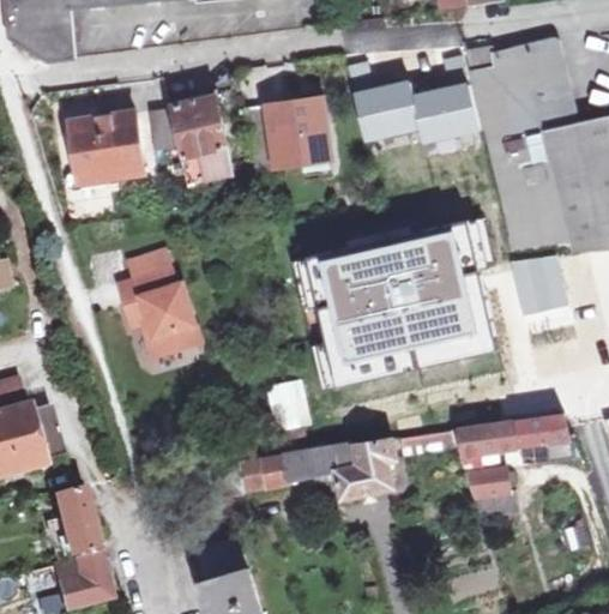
[(74,60),(70,7),(151,0),(4,0),(8,40),(47,62),(74,60)]
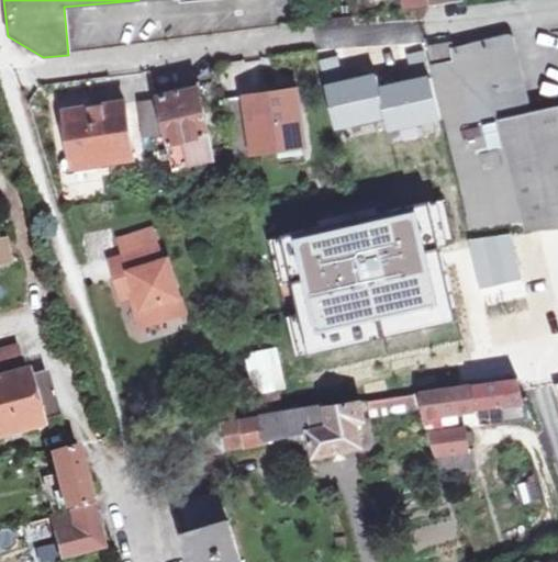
[(524,234),(557,226),(557,105),(522,113),(508,41),(450,53),(448,43),(430,46),(468,228),(521,218),(524,234)]
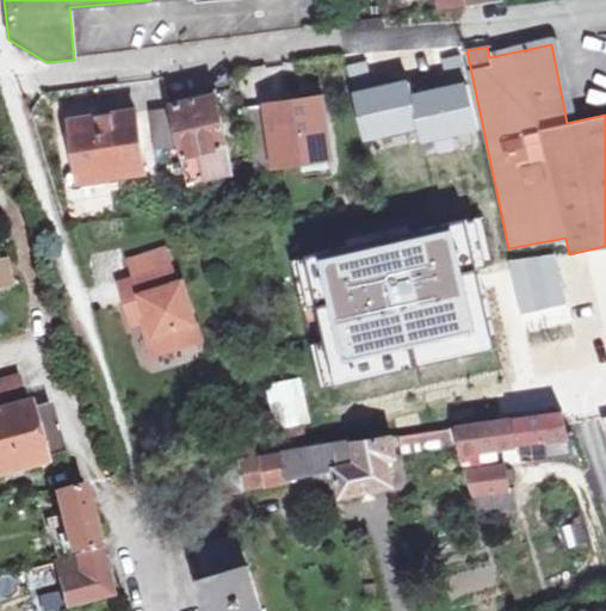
[(185,183),(229,173),(211,93),(191,98),(190,93),(171,98),(172,103),(167,104),(185,183)]
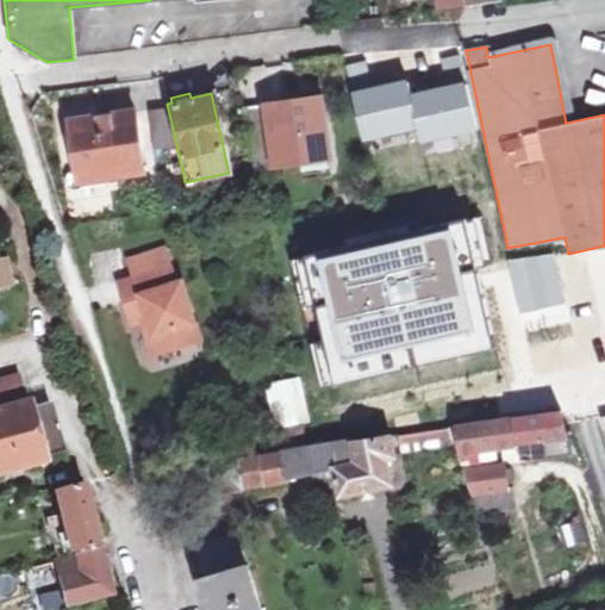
[(249,176),(273,173),(272,165),(325,157),(318,99),(241,109),(249,176)]
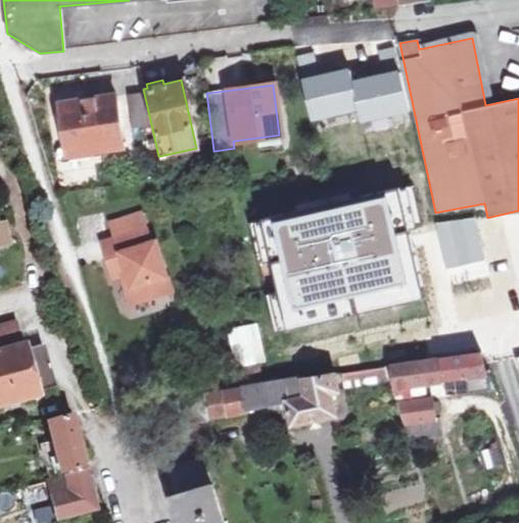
[(67,151),(120,144),(113,93),(61,100),(67,151)]
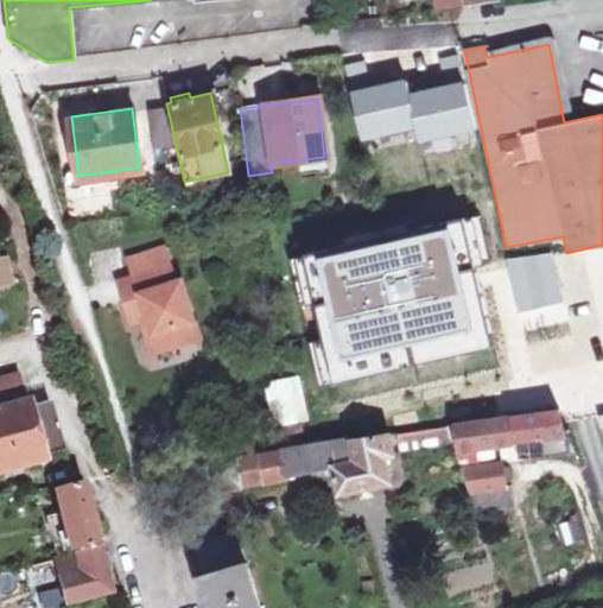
[(146,111),(151,152),(170,151),(164,108),(146,111)]
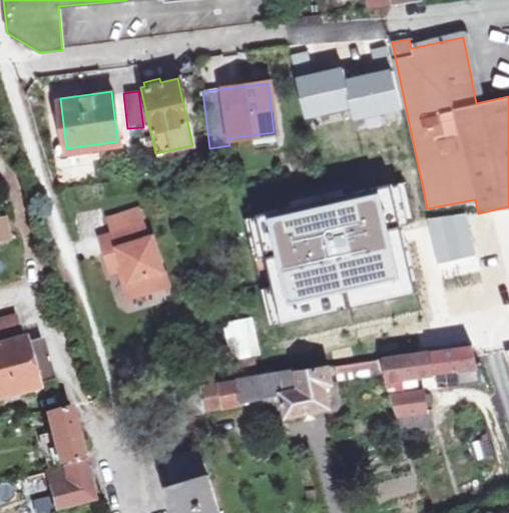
[(111,230),(115,246),(102,250),(108,271),(117,269),(124,267),(133,297),(167,286),(152,235),(147,236),(136,206),(106,215),(111,230)]
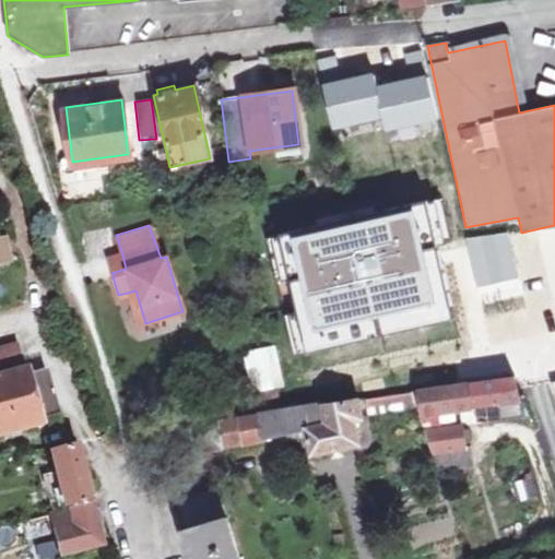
[(461,322),(519,308),(506,256),(503,256),(499,246),(493,247),(491,240),(482,242),(486,262),(460,268),(459,264),(452,265),(453,270),(437,273),(446,309),(458,307),(461,322)]
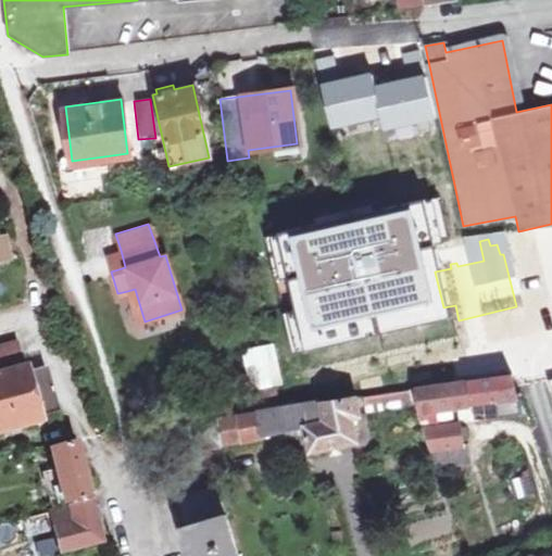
[(105,254),(111,272),(125,267),(121,250),(105,254)]
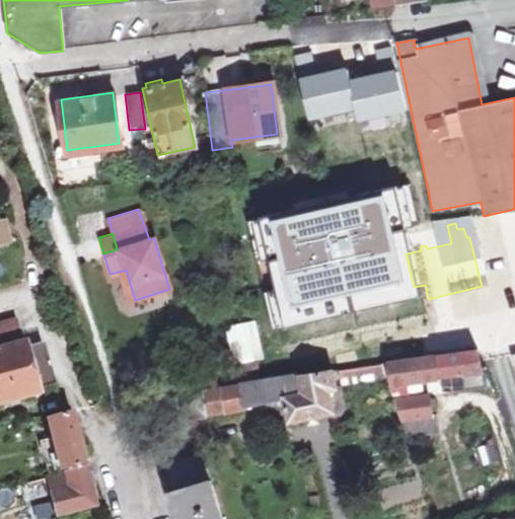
[(126,270),(119,272),(128,302),(135,300),(126,270)]
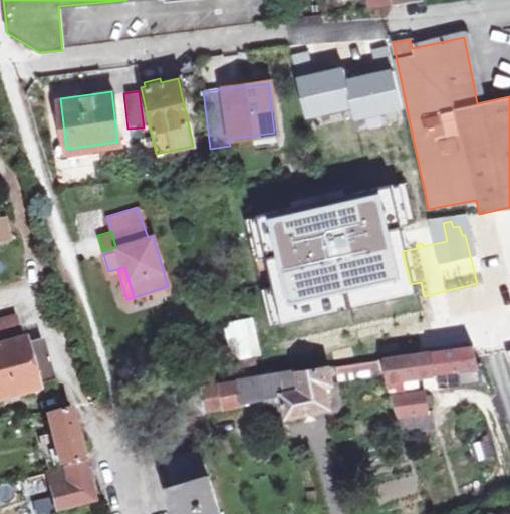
[(378,283),(384,304),(395,302),(390,281),(378,283)]
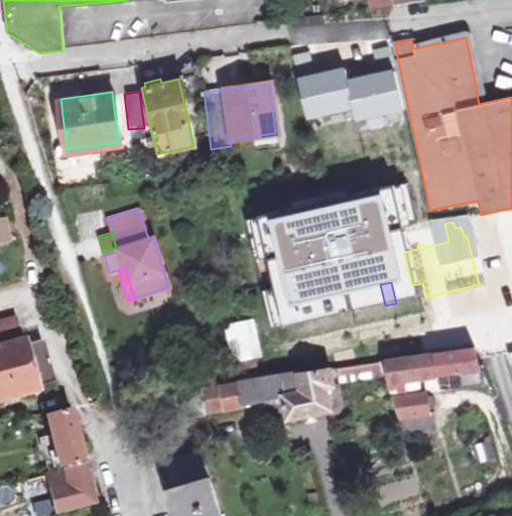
[(309,327),(305,296),(285,299),(289,329),(309,327)]
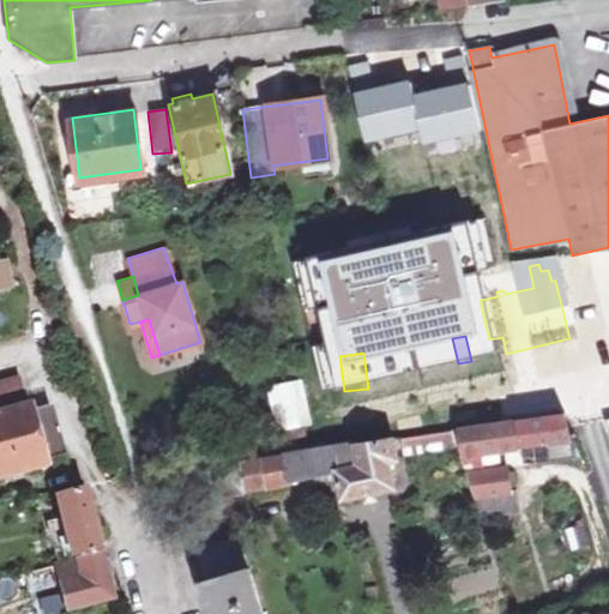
[(597,401),(608,399),(608,378),(596,379),(597,401)]
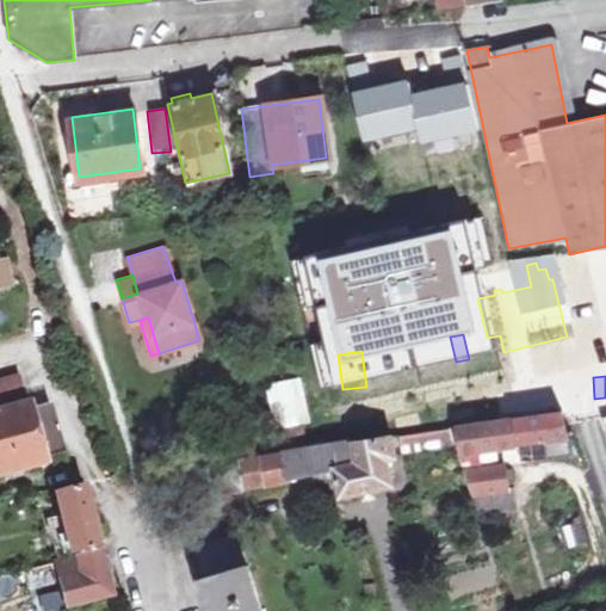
[(0,473),(42,461),(26,405),(23,406),(14,377),(0,381),(0,473)]
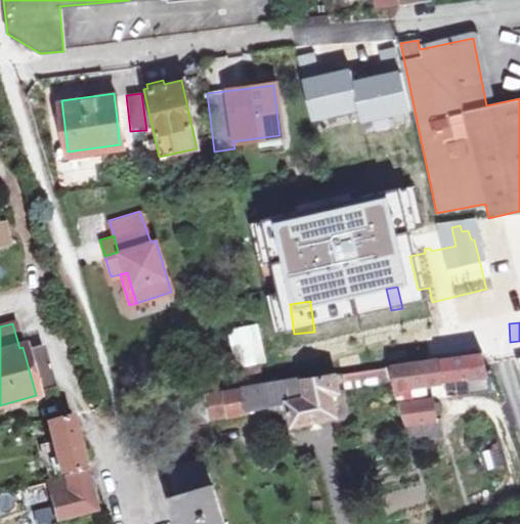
[(228,335),(233,367),(262,362),(255,332),(228,335)]
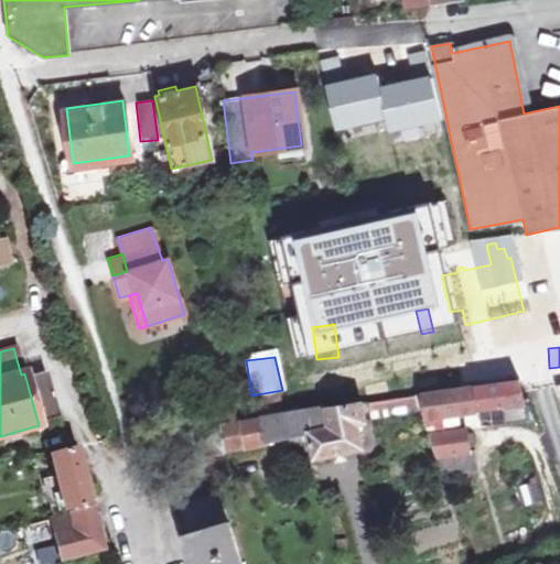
[(509,371),(507,358),(488,360),(490,373),(509,371)]
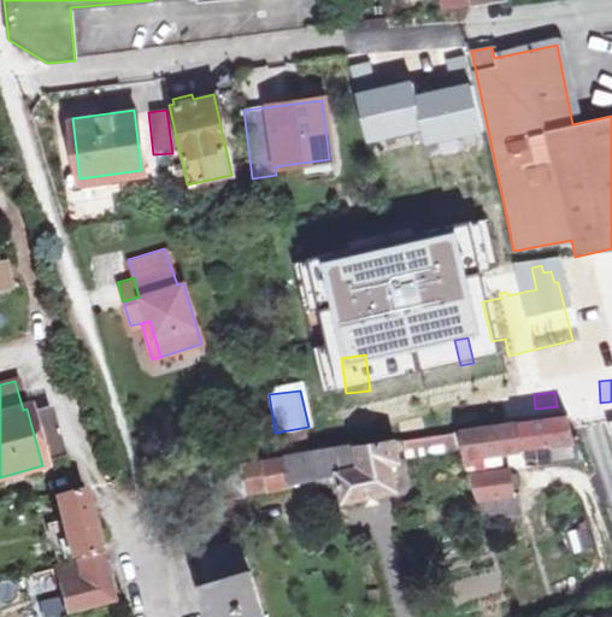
[(455,432),(460,447),(466,447),(468,456),(574,438),(565,413),(455,432)]
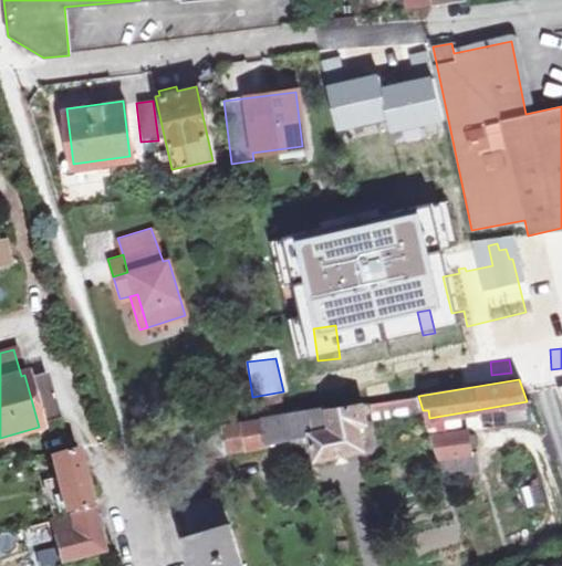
[(282,411),(280,397),(259,400),(261,415),(282,411)]
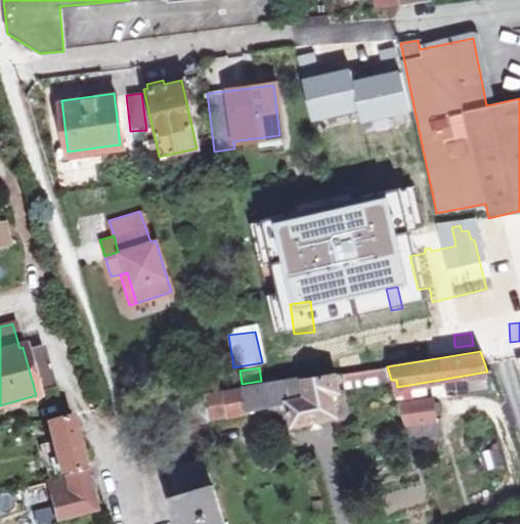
[(340,376),(342,391),(386,385),(384,369),(340,376)]
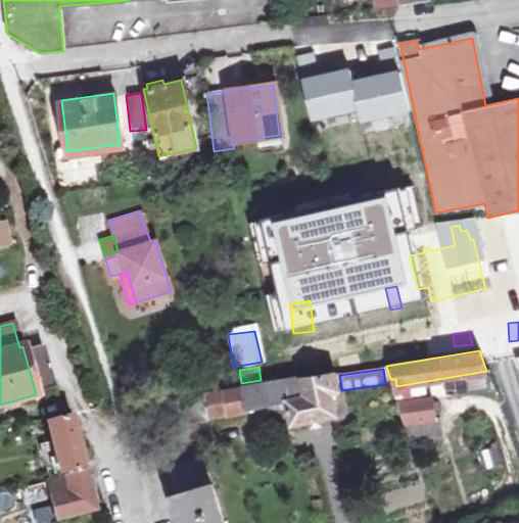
[(334,372),(203,394),(203,396),(152,405),(157,432),(207,423),(206,417),(288,402),(291,421),(334,414),(331,392),(337,391),(334,372)]
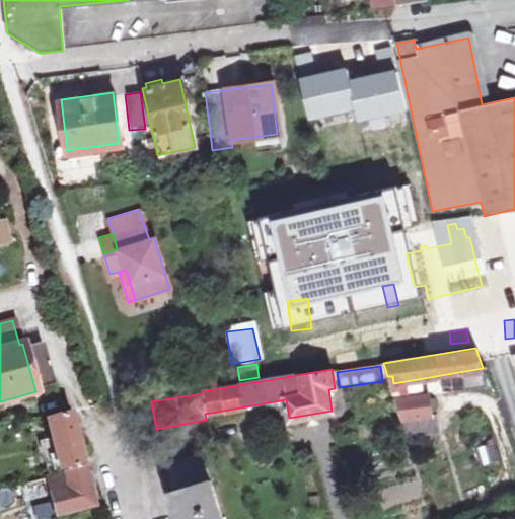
[(391,388),(401,419),(432,415),(427,394),(405,398),(400,386),(391,388)]
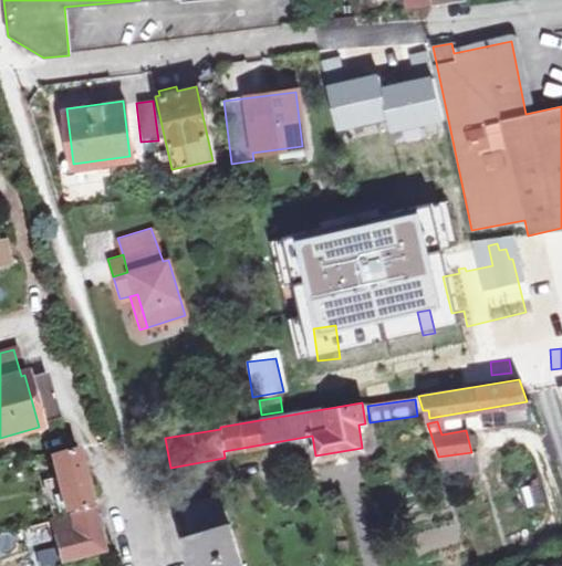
[(77,450),(51,458),(64,507),(91,501),(77,450)]
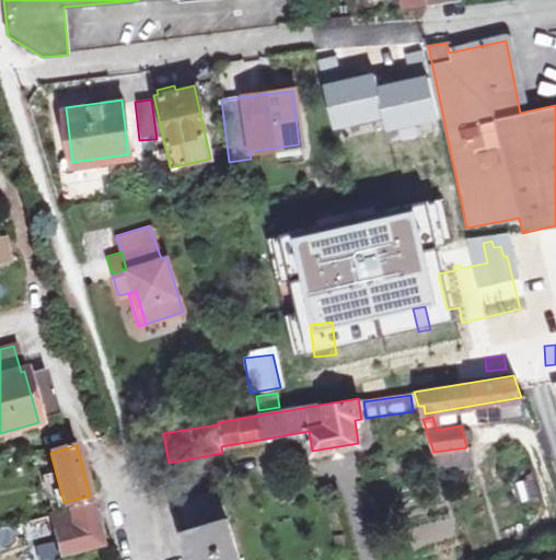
[(227,517),(220,493),(180,504),(186,528),(227,517)]
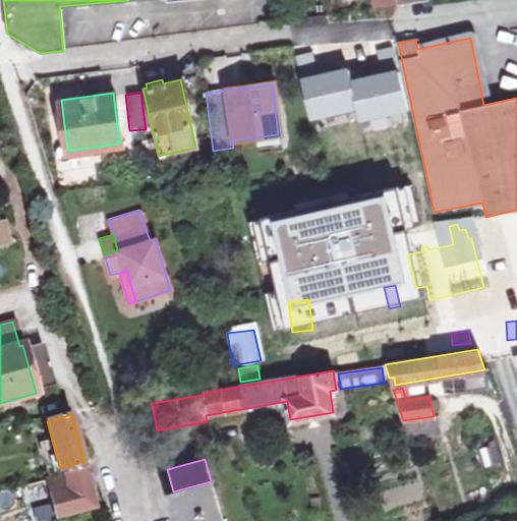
[(97,509),(85,469),(46,479),(57,519),(97,509)]
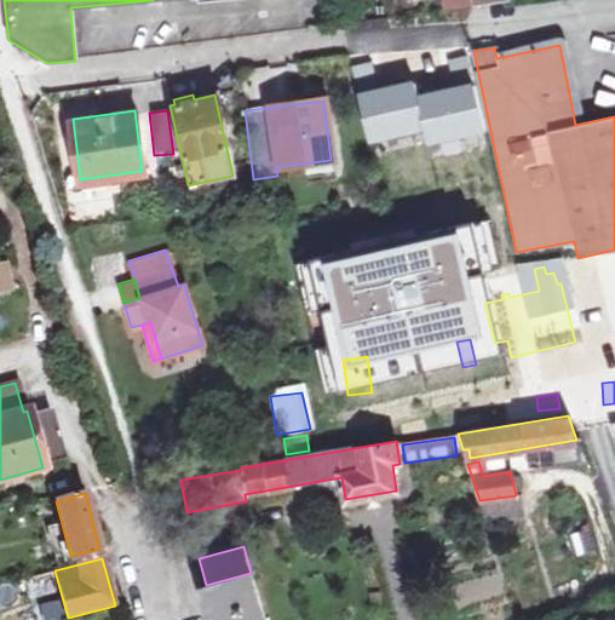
[(263,619),(251,578),(205,591),(212,619),(263,619)]
